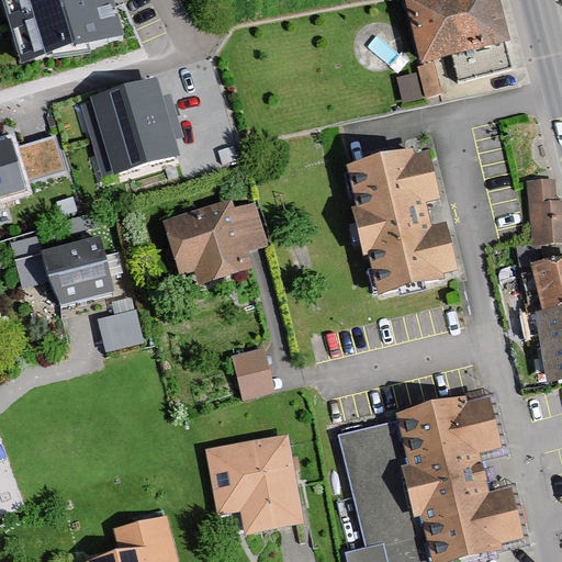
[(117,43),(105,0),(8,0),(27,68),(117,43)]
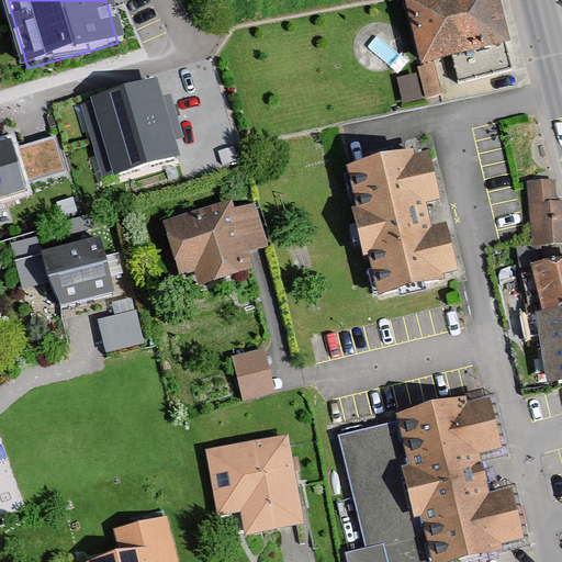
[(501,0),(408,0),(425,63),(512,41),(501,0)]
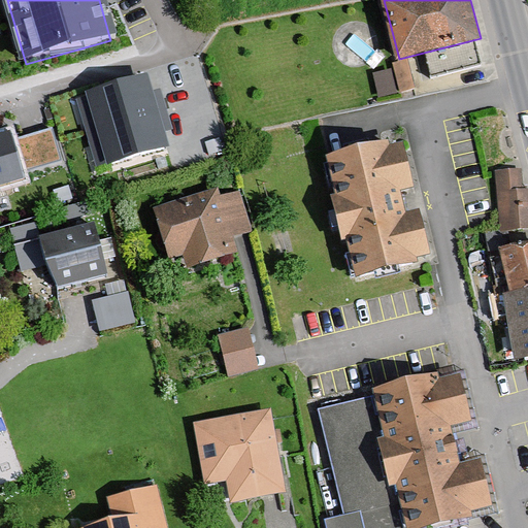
[(167,151),(145,81),(83,101),(103,170),(167,151)]
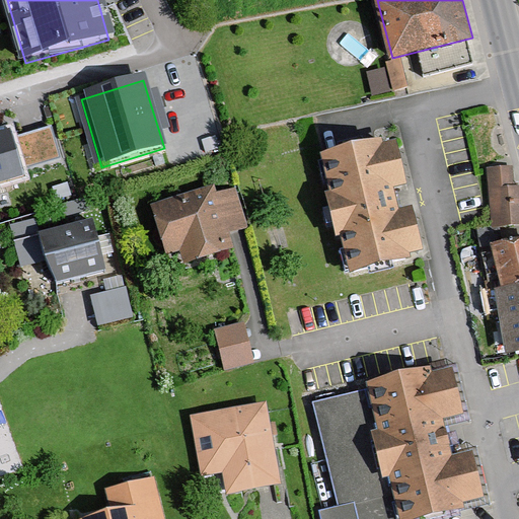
[(62,159),(52,125),(11,136),(20,170),(62,159)]
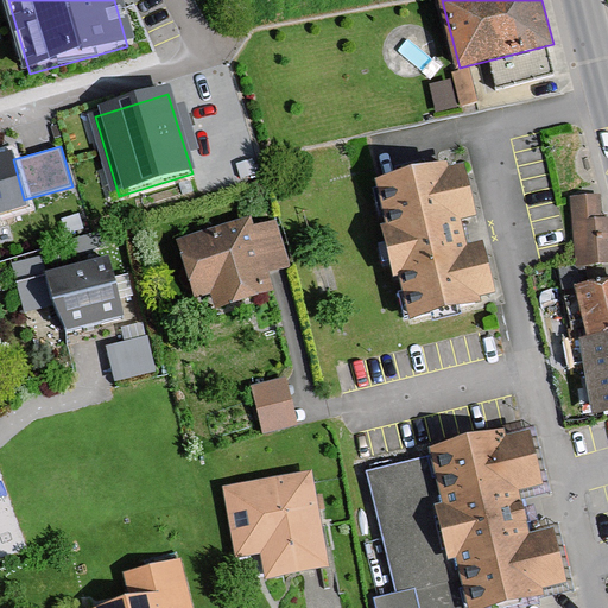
[(13,159),(0,162),(0,219),(27,213),(24,200),(13,159)]
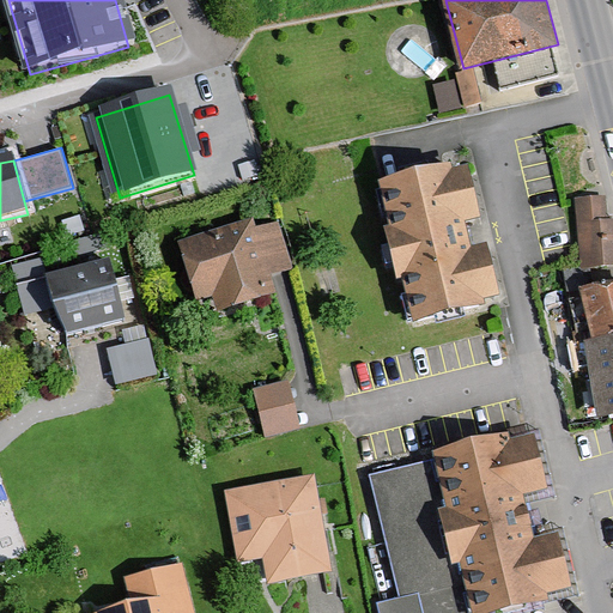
[(459,170),(384,186),(416,328),(490,311),(489,304),(507,301),(496,254),(479,258),(472,225),(487,222),(478,177),(461,181),(459,170)]
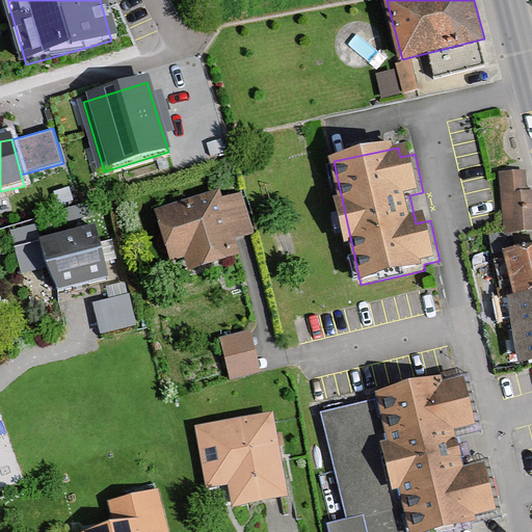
[(524,169),(500,171),(505,233),(531,230),(531,189),(525,190),(524,169)]
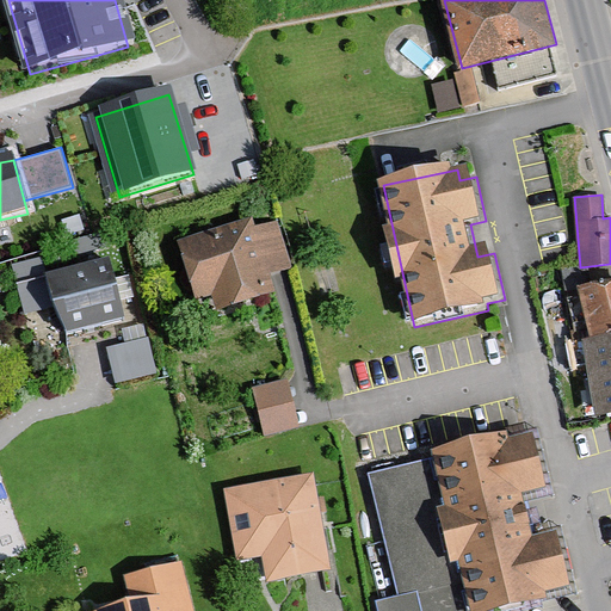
[(255,227),(253,217),(178,240),(196,300),(211,295),(216,309),(276,291),(270,273),(291,267),(277,221),(255,227)]
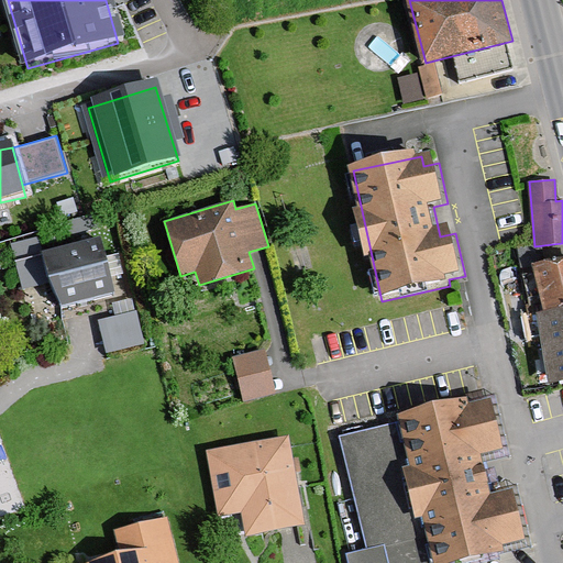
[(101,239),(45,252),(58,308),(114,294),(101,239)]
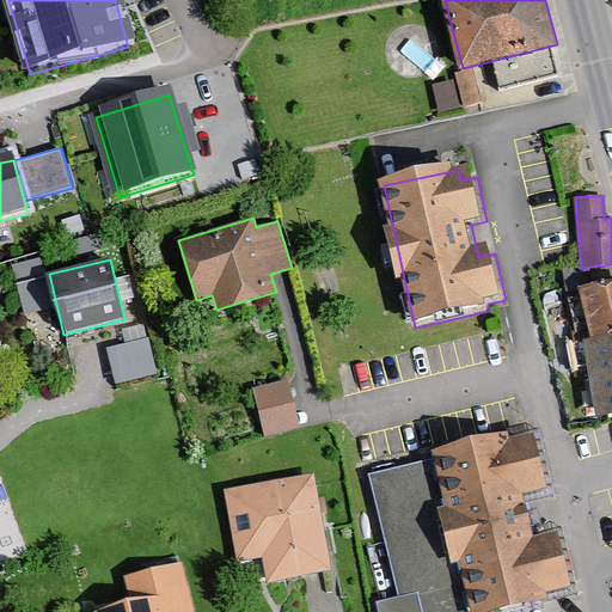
[(611,335),(611,281),(583,287),(593,340),(611,335)]
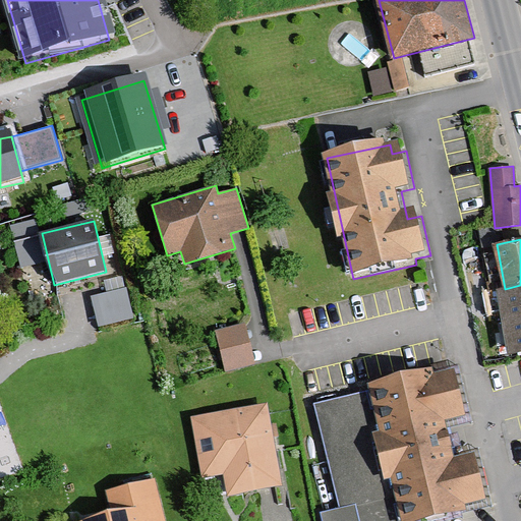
[(92,290),(99,320),(134,311),(125,271),(105,275),(108,287),(92,290)]
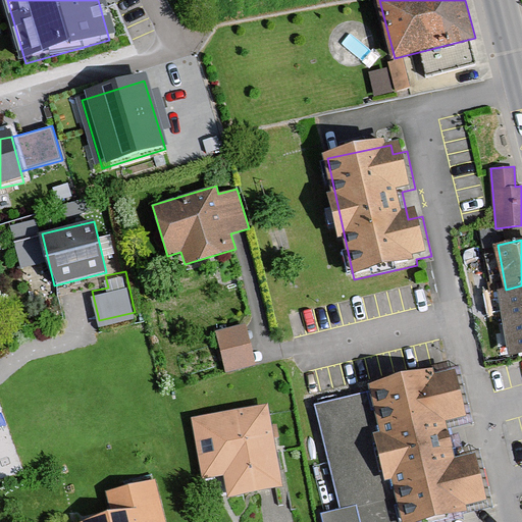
[(521,285),(506,290),(498,291),(510,357),(521,355),(521,285)]
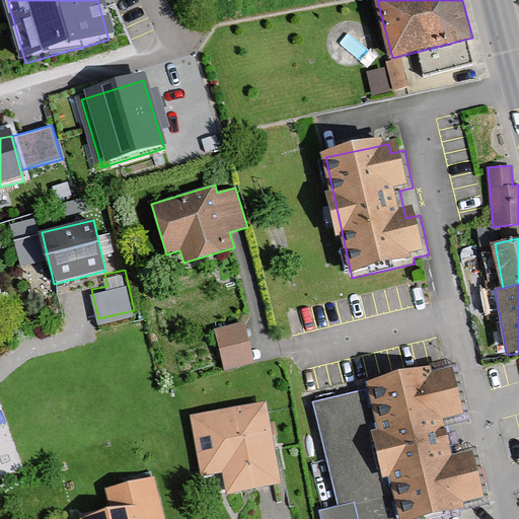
[(251,365),(242,326),(217,332),(226,371),(251,365)]
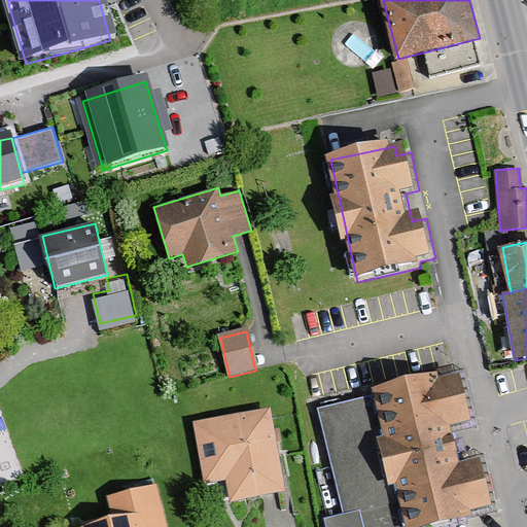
[(375,389),(376,394),(408,526),(446,526),(475,520),(472,512),(494,506),(482,459),(462,464),(454,429),(475,424),(462,375),(441,380),(438,374),(375,389)]
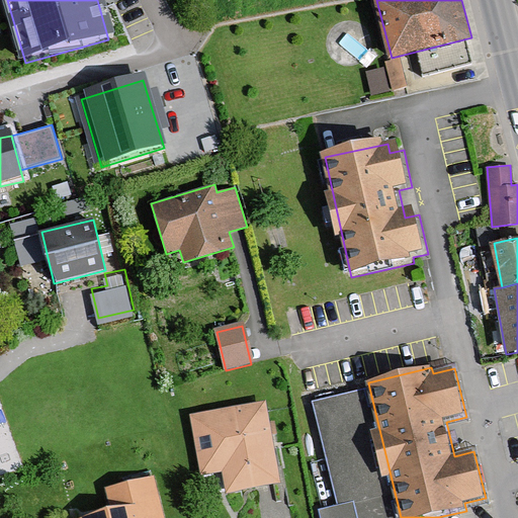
[(401,517),(369,387),(312,402),(338,506),(319,510),(321,517),(401,517)]
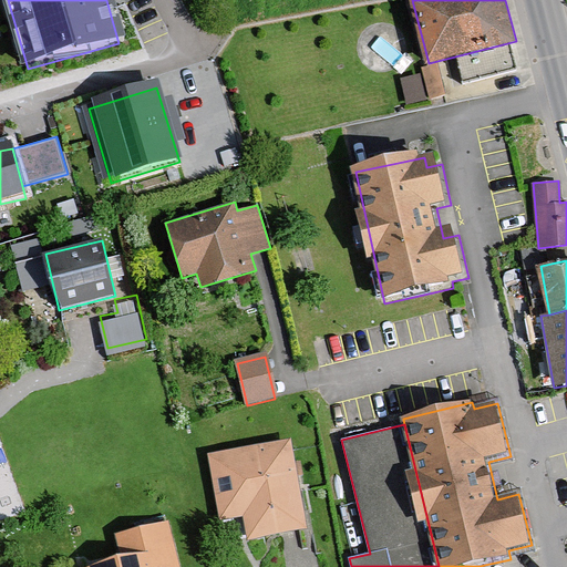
[(291,439),(208,454),(220,521),(244,516),(248,542),(308,529),(291,439)]
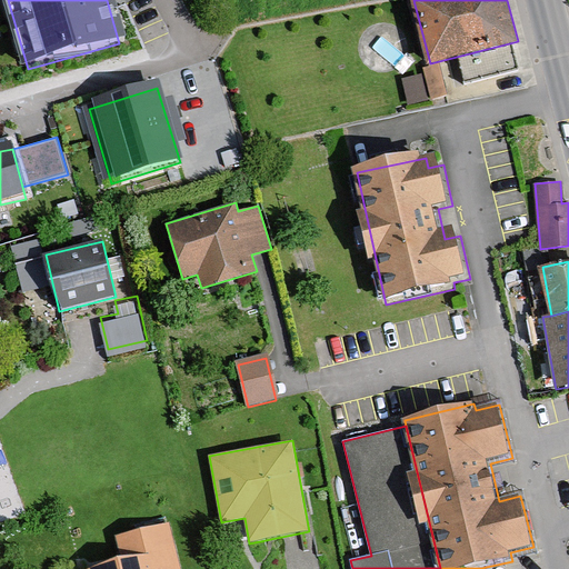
[(180,568),(169,522),(115,536),(121,561),(89,568),(180,568)]
